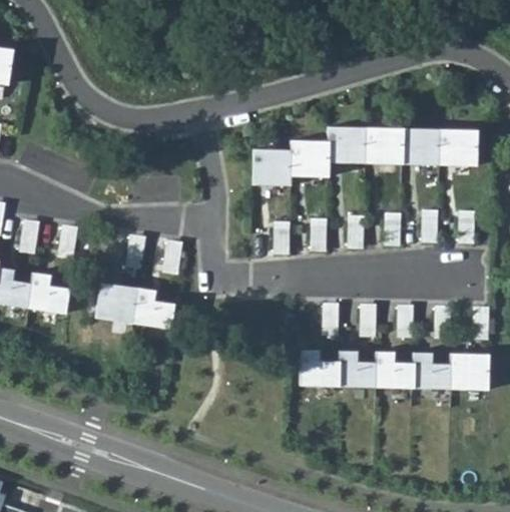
[(13,50),(0,48),(0,83),(8,84),(13,50)]
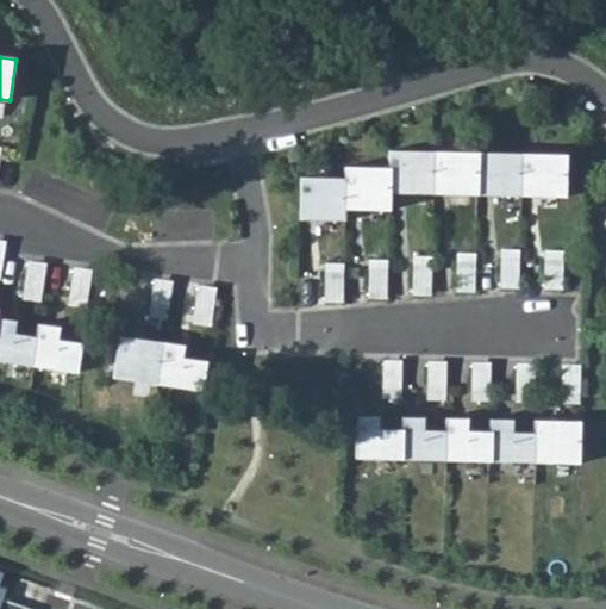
[(436,151),(391,150),(389,168),(392,168),(391,192),(435,193),(436,151)]
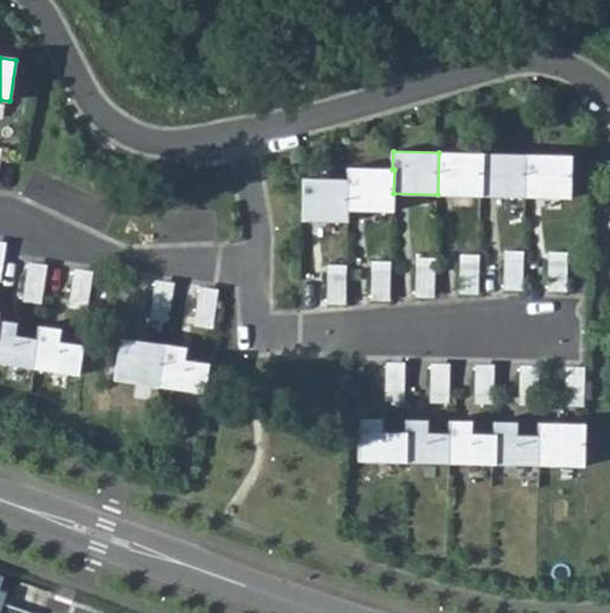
[(483,154),(439,152),(438,194),(482,196),(483,154)]
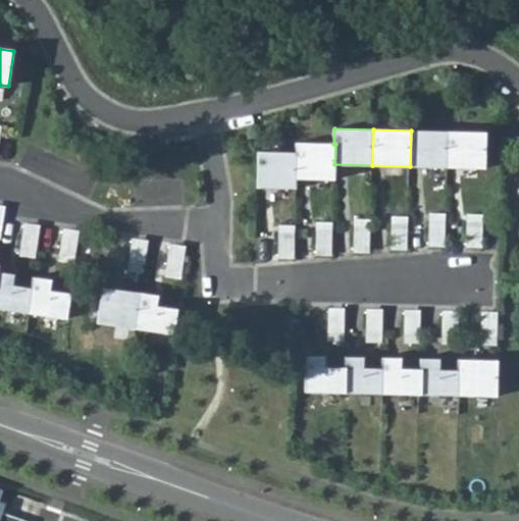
[(447,167),(447,132),(411,131),(410,166),(447,167)]
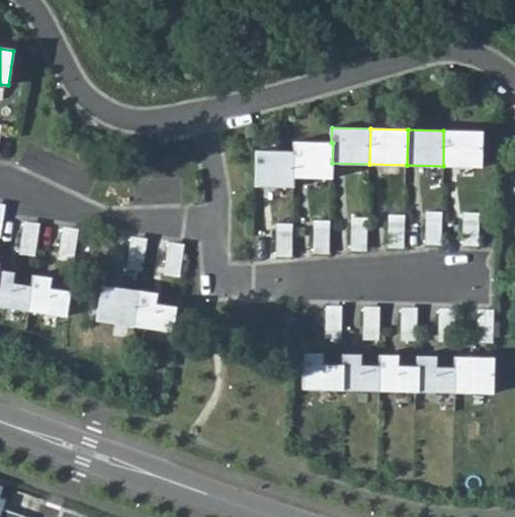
[(482,132),(443,131),(443,166),(444,166),(481,166),(482,132)]
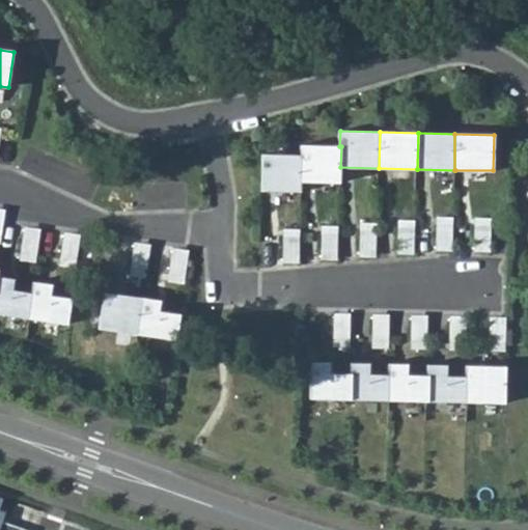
[(339,146),(302,145),(301,156),(301,182),(340,183),(340,167),(341,146),(339,146)]
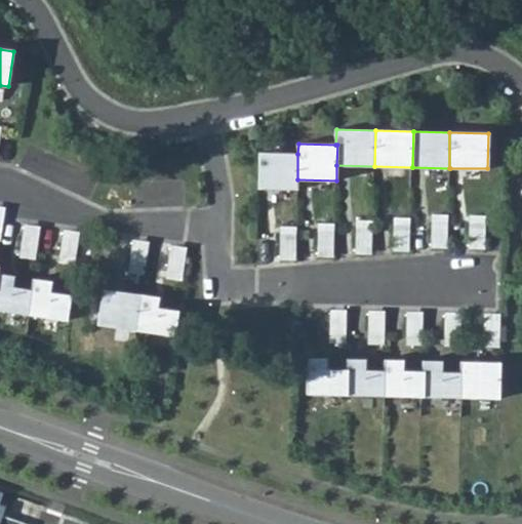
[(297,179),(297,154),(261,153),(259,189),(296,190),(297,179)]
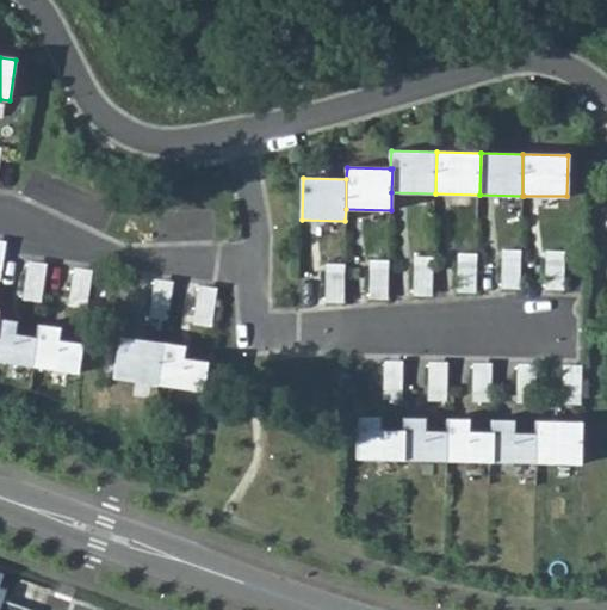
[(521,284),(522,250),(501,250),(501,284),(521,284)]
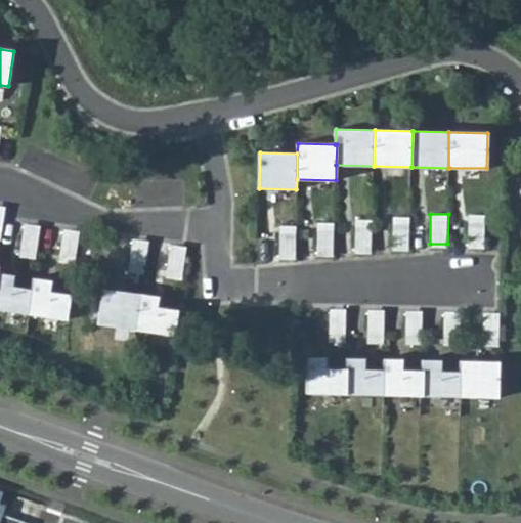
[(485,245),(486,215),(468,215),(467,245),(485,245)]
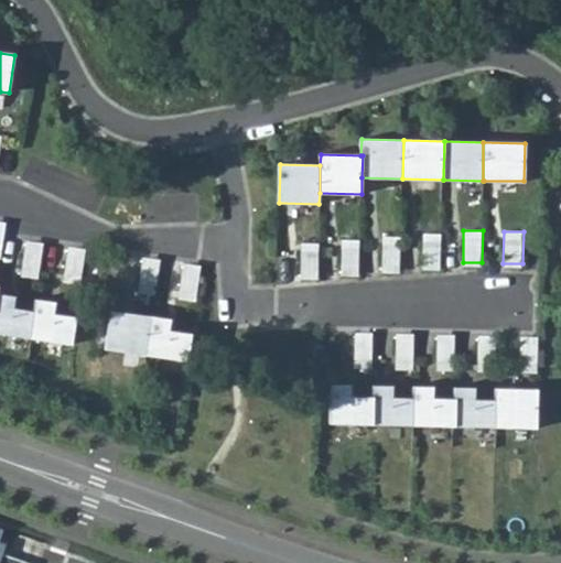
[(441,266),(442,235),(422,234),(422,266),(441,266)]
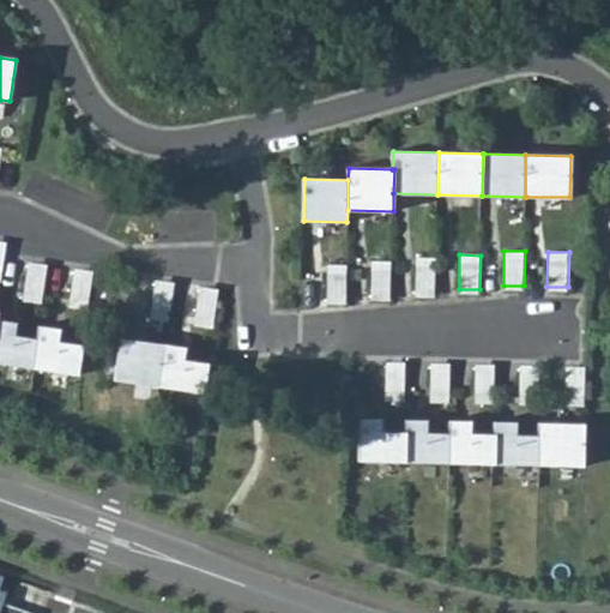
[(435,293),(436,258),(416,258),(415,292),(435,293)]
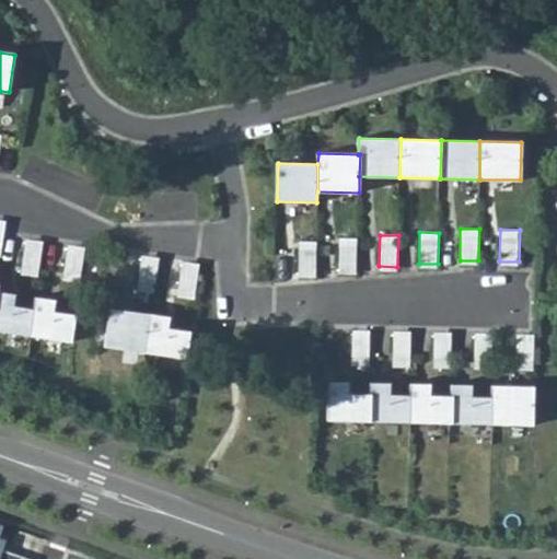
[(357,270),(358,239),(339,237),(338,269),(357,270)]
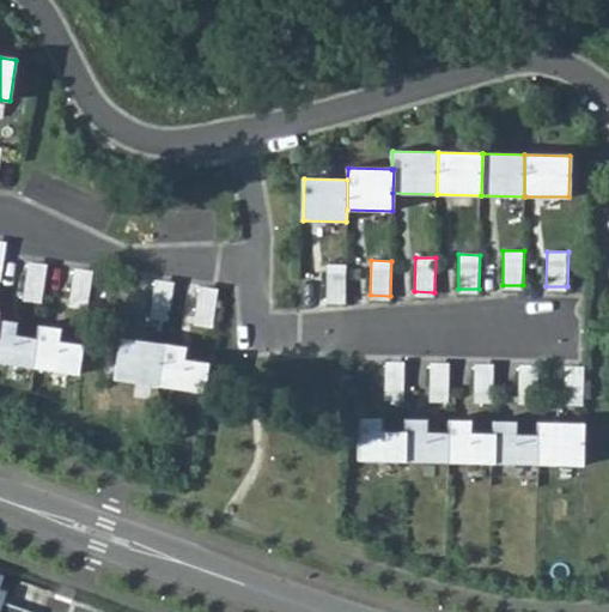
[(347,300),(347,265),(327,265),(326,300),(347,300)]
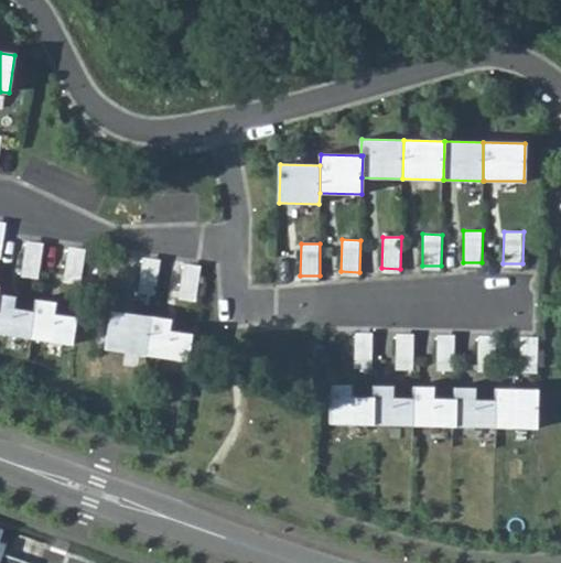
[(39,279),(43,248),(24,245),(20,277),(39,279)]
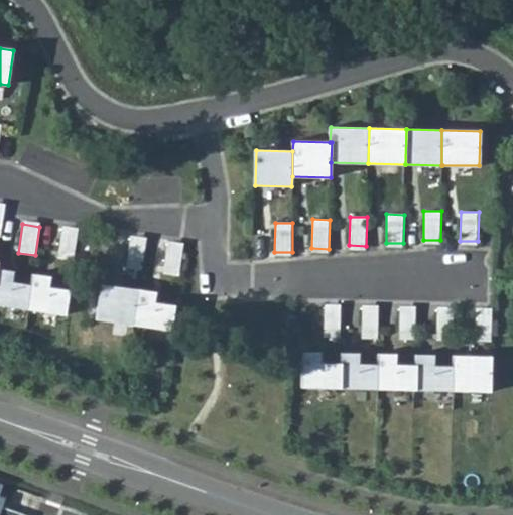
[(75,260),(78,232),(60,230),(56,258),(75,260)]
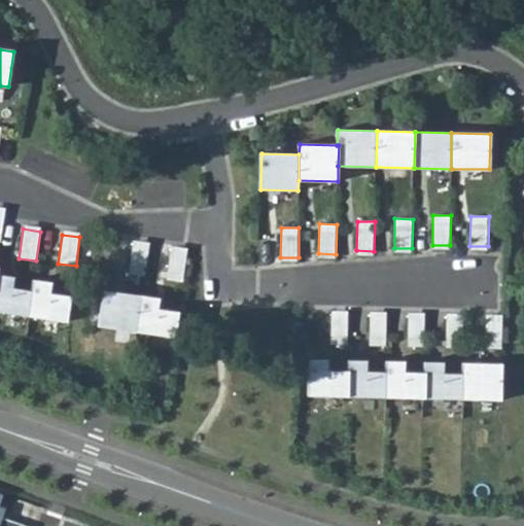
[(145,276),(149,247),(132,245),(128,274),(145,276)]
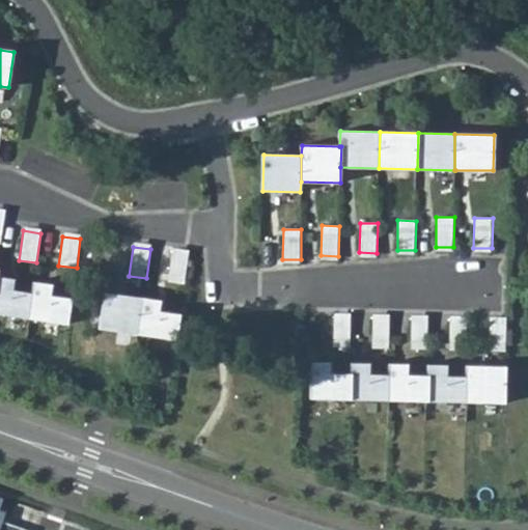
[(185,284),(189,254),(171,251),(167,281),(185,284)]
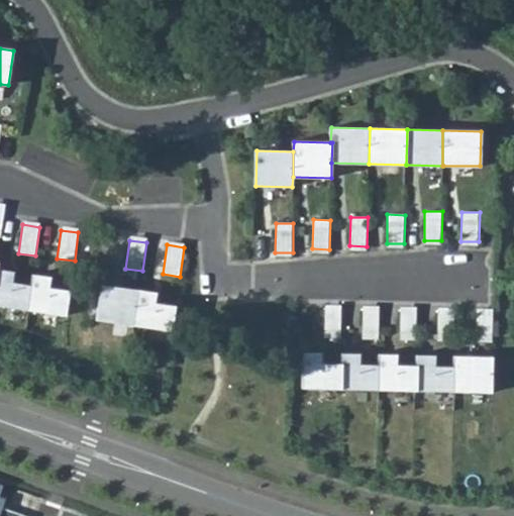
[(0,306),(27,310),(31,286),(12,283),(13,273),(0,271),(0,306)]
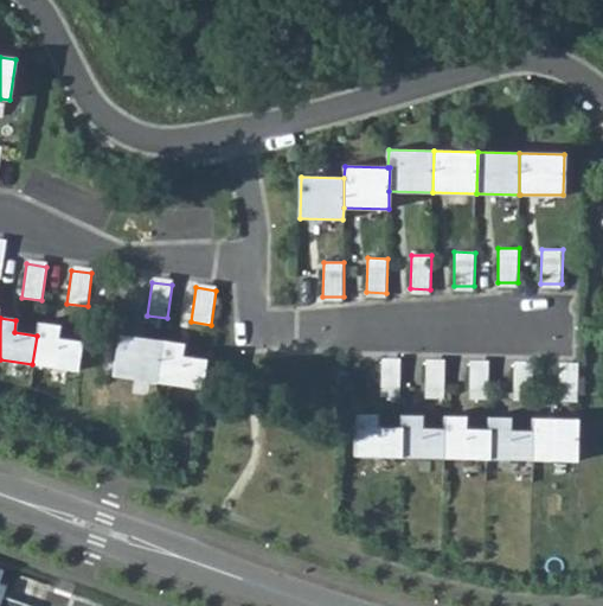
[(37,336),(32,364),(77,370),(82,343),(58,339),(61,326),(38,324),(37,336)]
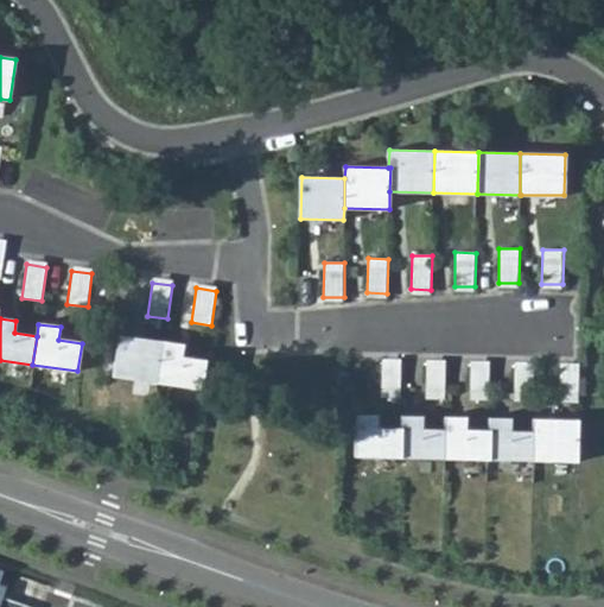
[(120,336),(114,377),(159,383),(164,342),(120,336)]
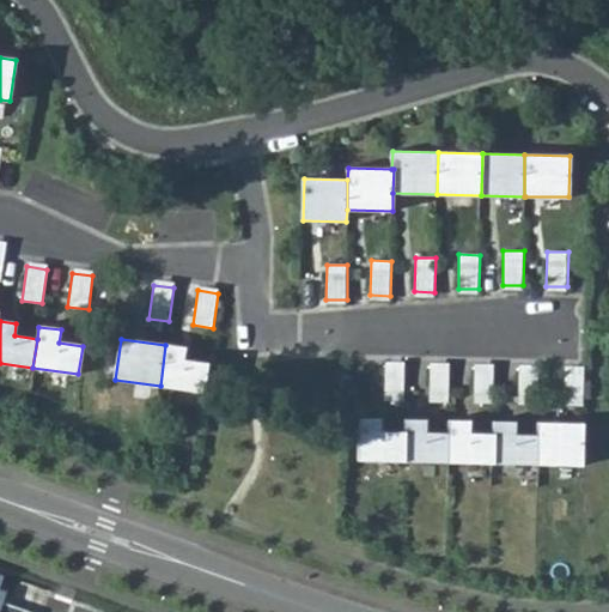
[(188,349),(165,345),(160,386),(203,392),(208,364),(186,361),(188,349)]
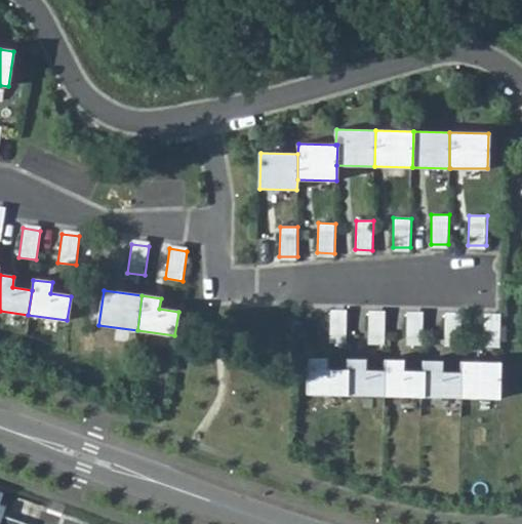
[(347,344),(348,314),(330,314),(329,344),(347,344)]
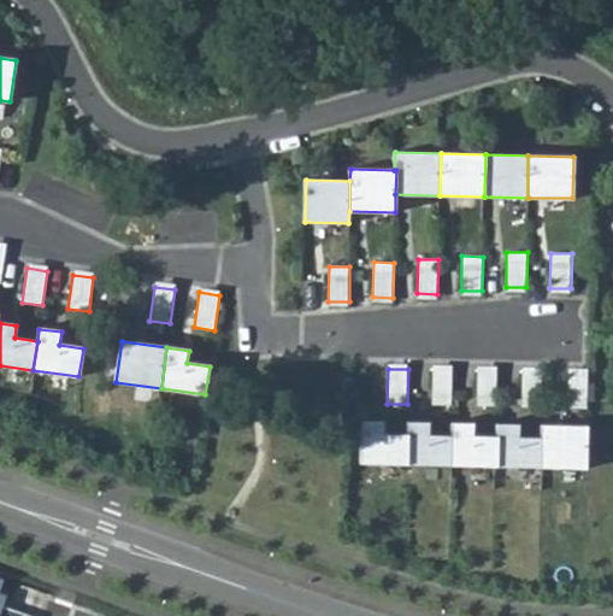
[(453,405),(453,371),(432,370),(432,405),(453,405)]
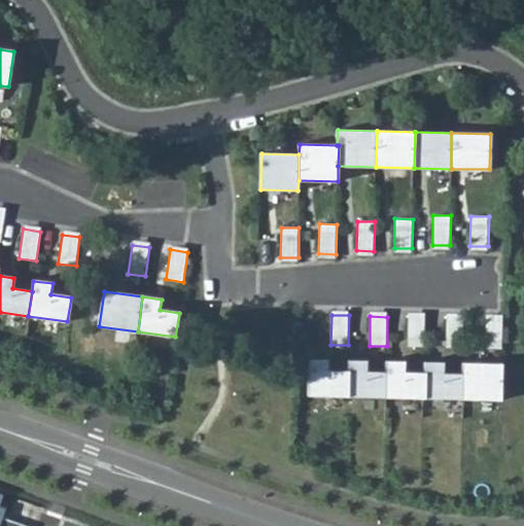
[(425,347),(426,317),(408,317),(407,346),(425,347)]
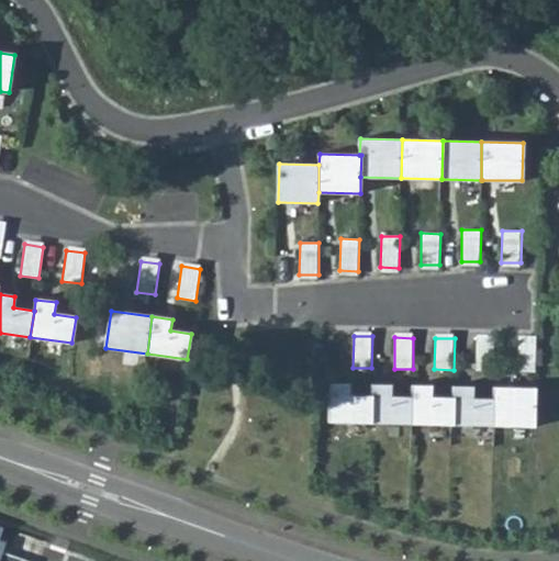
[(494,371),(495,339),(477,339),(476,370),(494,371)]
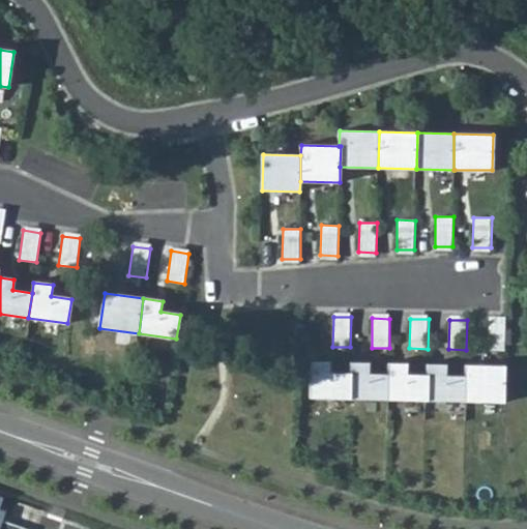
[(505,351),(506,321),(489,321),(488,351),(505,351)]
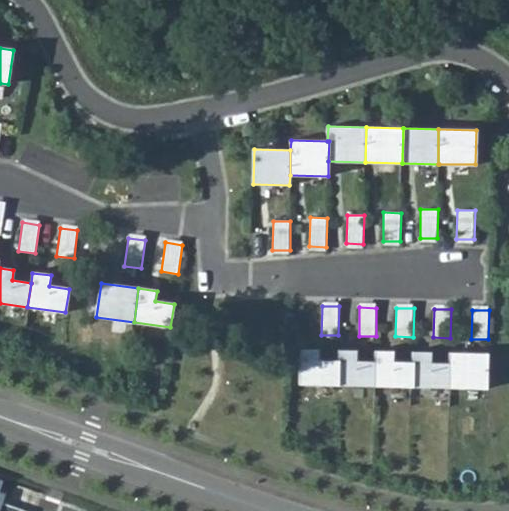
[(319,350),(300,349),(299,384),(339,385),(339,361),(338,361),(318,360),(319,350)]
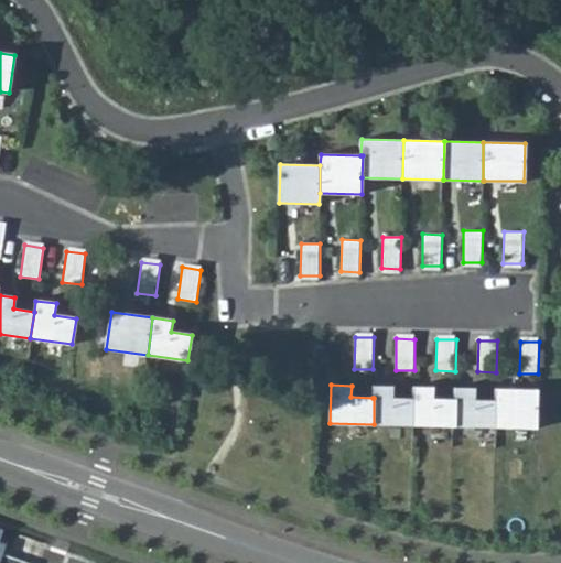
[(413,425),(413,399),(392,398),(392,387),(373,386),(373,398),(374,398),(374,424),(413,425)]
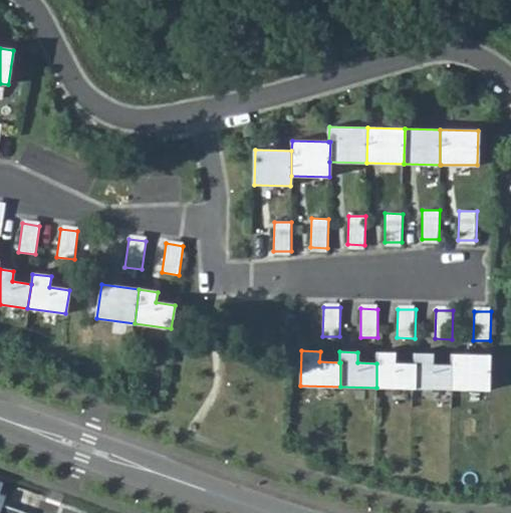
[(376,388),(414,389),(414,365),(395,364),(395,352),(376,352),(376,363),(376,388)]
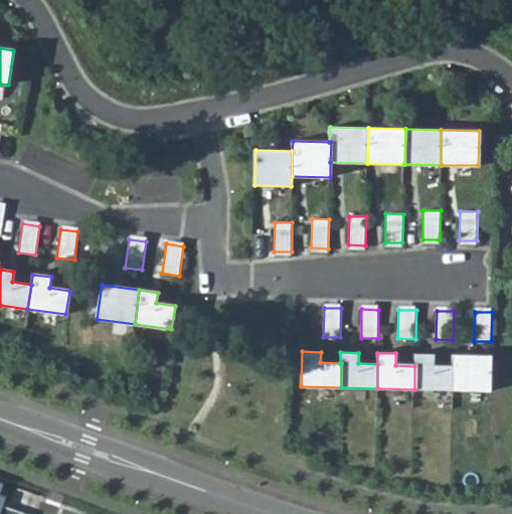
[(414,389),(452,389),(453,367),(433,366),(434,354),(415,354),(414,366),(414,389)]
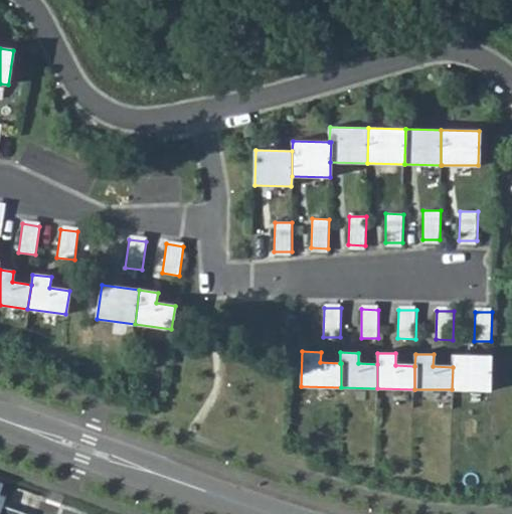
[(454,390),(490,390),(491,355),(453,355),(453,367),(452,389),(454,390)]
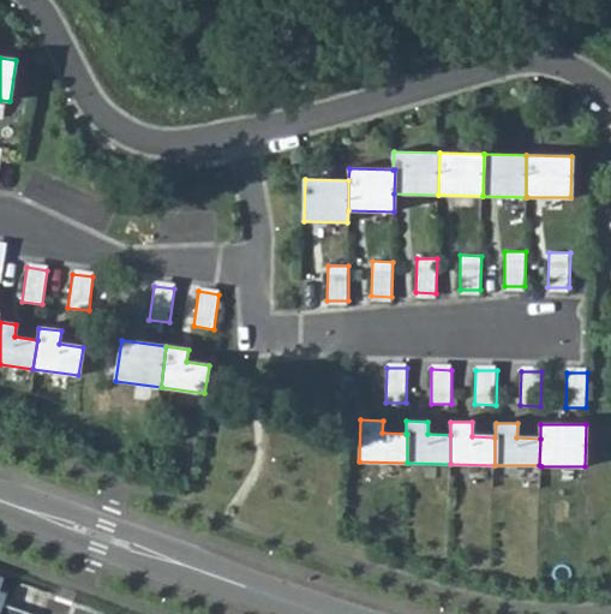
[(29,613),(4,604),(0,603),(0,582),(3,577),(0,576),(0,613),(29,613)]
